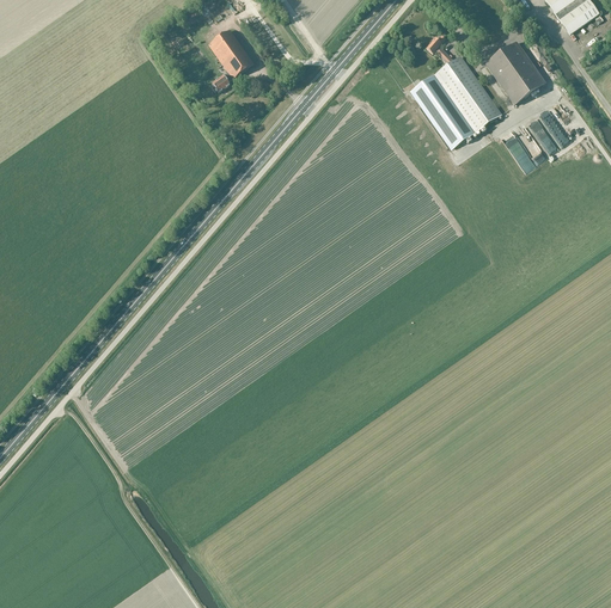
[(599,13),(594,7),(588,0),(545,0),(569,34),(599,13)]
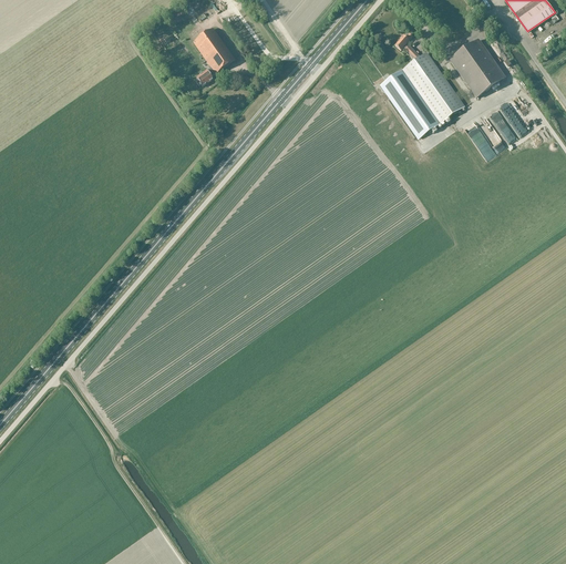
[(212,75),(235,58),(213,27),(193,41),(212,69),(208,71),(197,79),(202,85),(213,78),(212,75)]
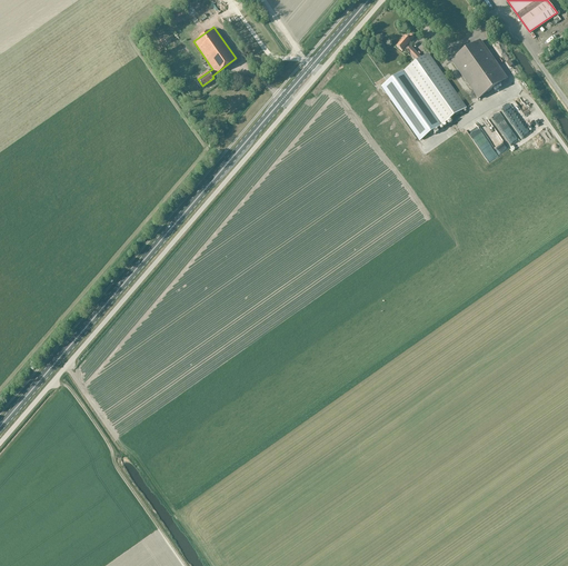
[(415,58),(389,78),(381,85),(418,138),(466,106),(427,51),(420,56),(408,42),(414,36),(410,32),(407,37),(405,35),(396,45),(401,49),(405,46),(410,52),(409,53),(415,58)]
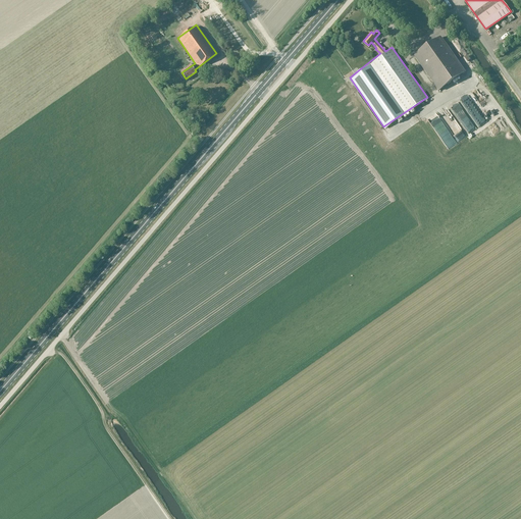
[(151,32),(141,39),(145,44),(155,37),(151,32)]
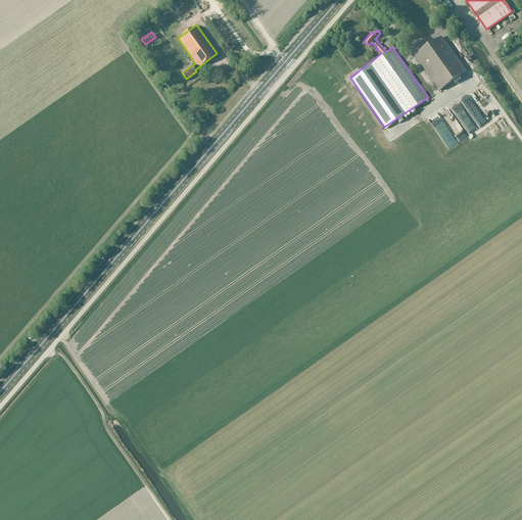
[(414,54),(439,90),(466,71),(441,35),(414,54)]
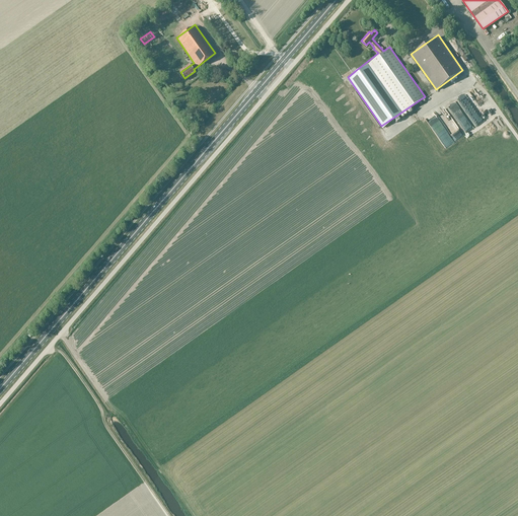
[(453,38),(448,41),(460,61),(463,59),(453,42),(455,41),(453,38)]
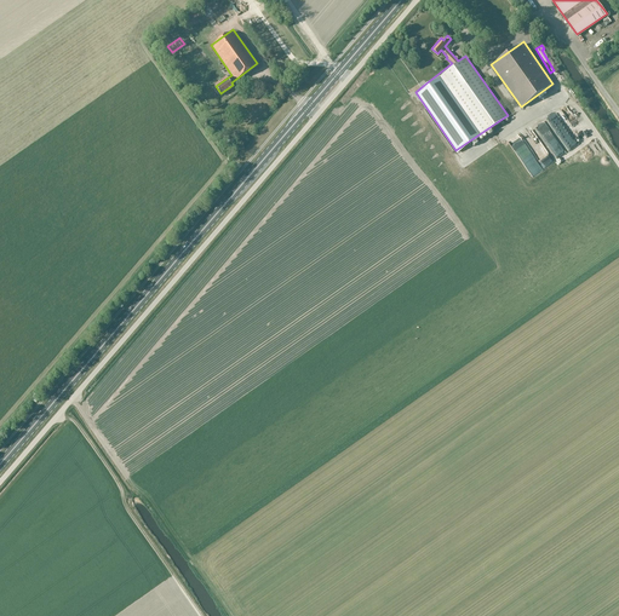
[(557,144),(544,124),(546,121),(543,115),(532,122),(549,150),(557,144)]
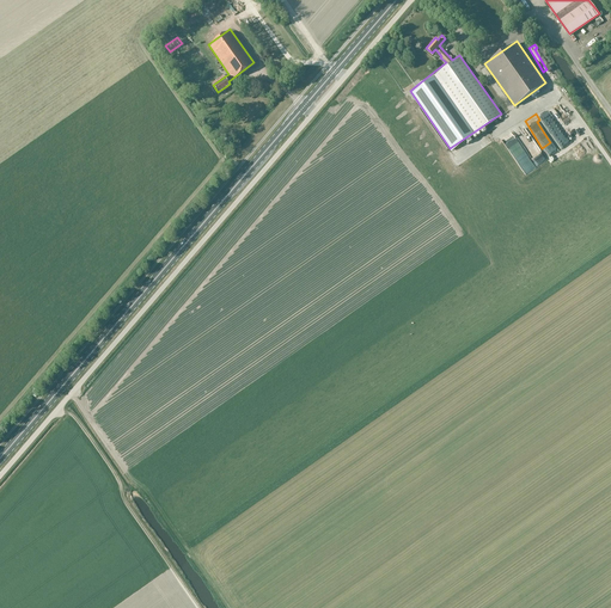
[(558,129),(555,131),(561,140),(556,143),(557,145),(566,140),(558,129)]
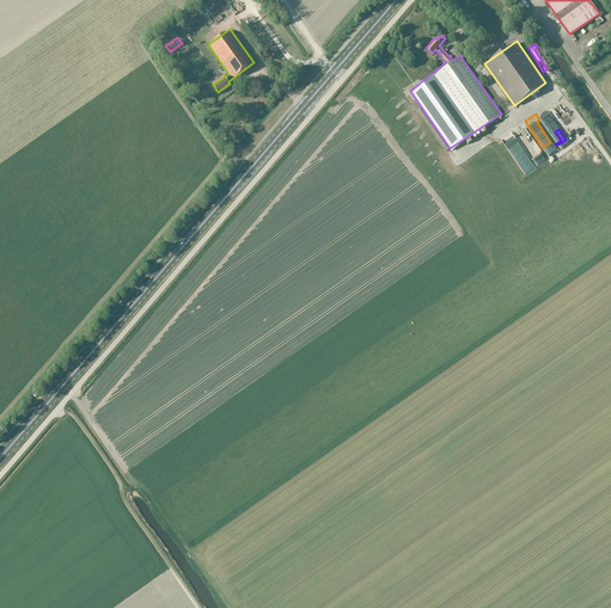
[(502,146),(512,141),(506,131),(498,135),(502,146)]
